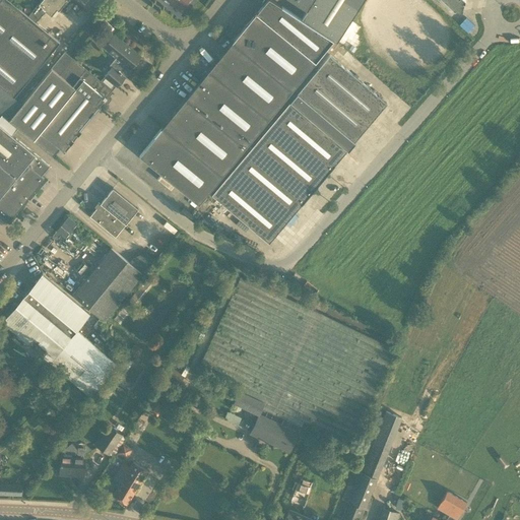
[(0,0),(0,84),(14,96),(59,42),(36,22),(37,20),(38,20),(46,10),(51,14),(56,8),(58,9),(65,0),(41,0),(38,4),(27,16),(8,0),(0,0)]
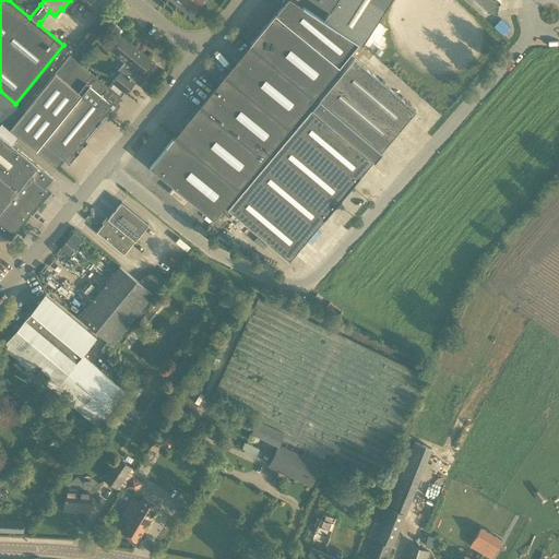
[(180,0),(193,11),(201,0),(180,0)]
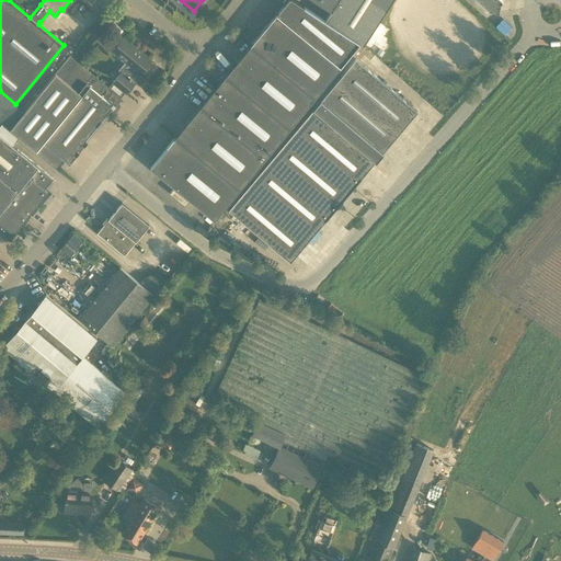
[(283,7),(275,14),(284,22),(340,67),(359,43),(324,21),(293,0),(284,0),(281,6),(283,7)]
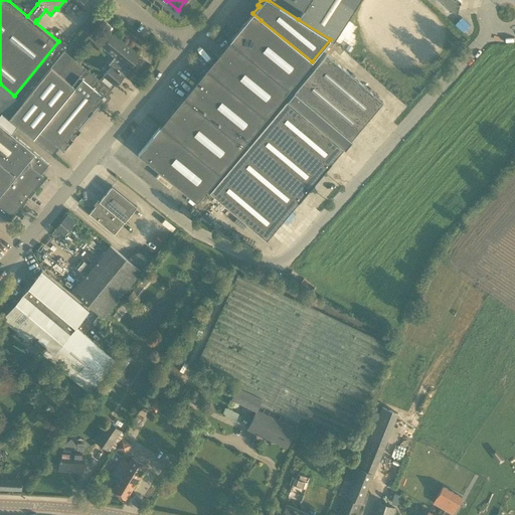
[(333,41),(359,0),(288,0),(304,10),(298,19),(330,39),(333,41)]
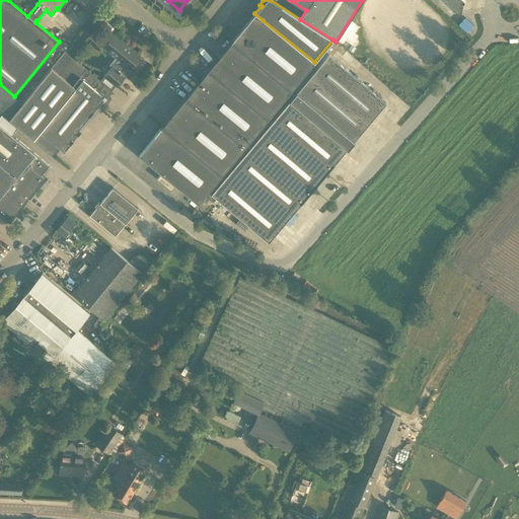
[(441,0),(453,11),(453,10),(459,12),(461,3),(463,4),(464,0),(463,0),(441,0)]
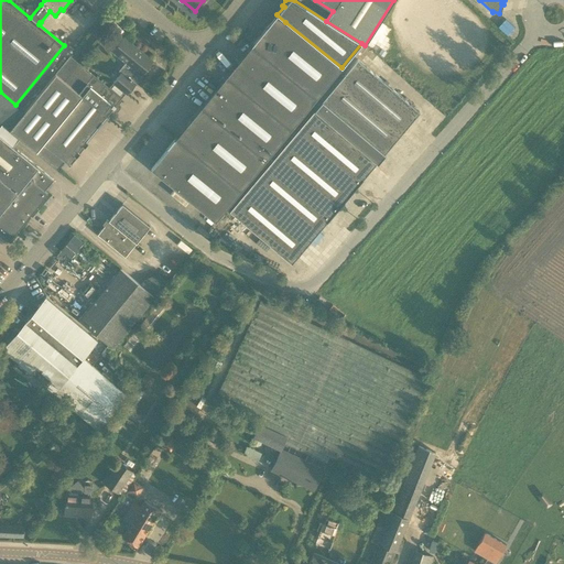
[(251,46),(316,98),(342,67),(285,22),(277,14),(251,46)]
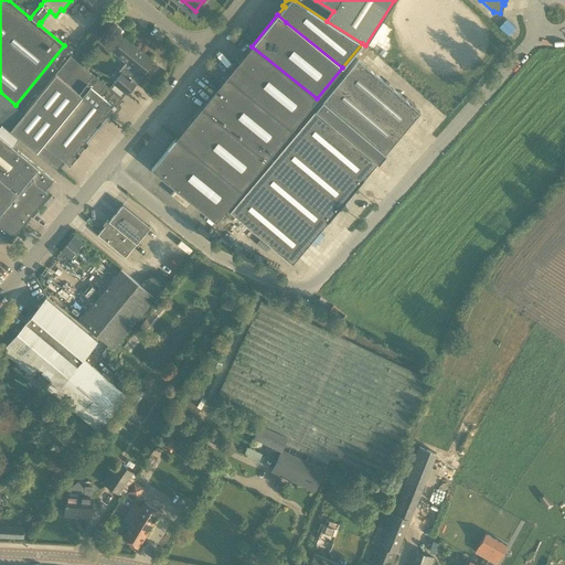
[(119,87),(125,93),(127,94),(136,84),(135,83),(152,62),(123,38),(113,51),(131,65),(124,74),(121,72),(113,83),(119,87)]
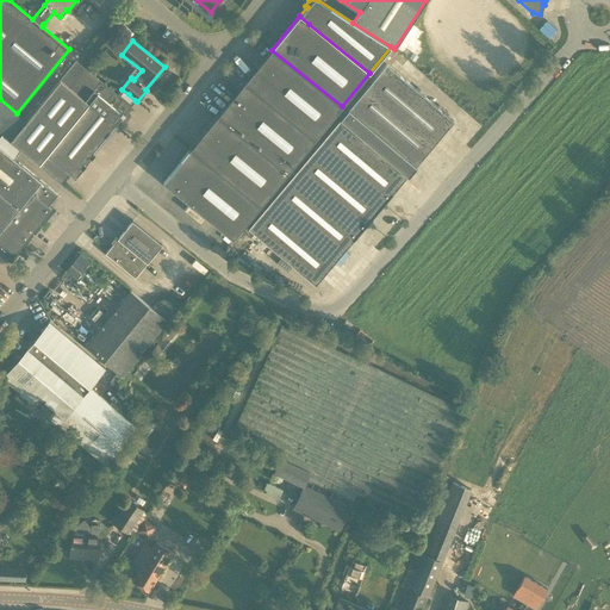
[(246,82),(315,139),(342,106),(272,50),(246,82)]
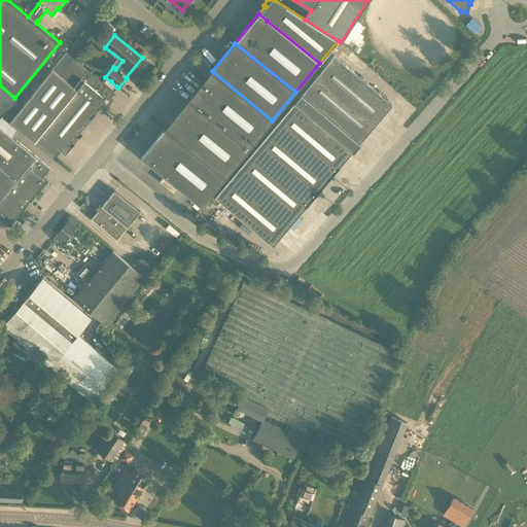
[(301,95),(359,144),(392,105),(334,56),(301,95)]
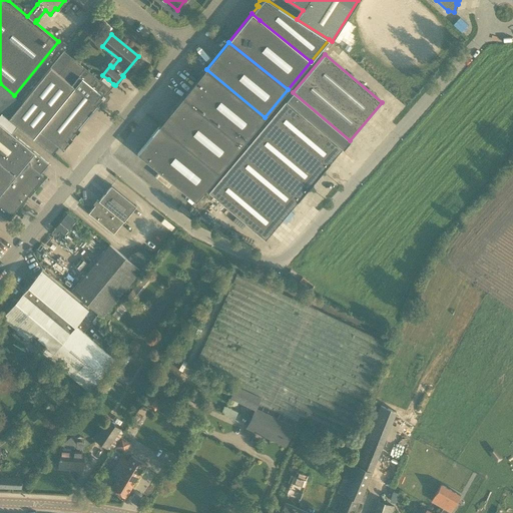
[(71,57),(57,73),(96,105),(98,104),(102,100),(105,100),(107,97),(106,95),(105,94),(110,89),(99,80),(84,68),(71,57)]
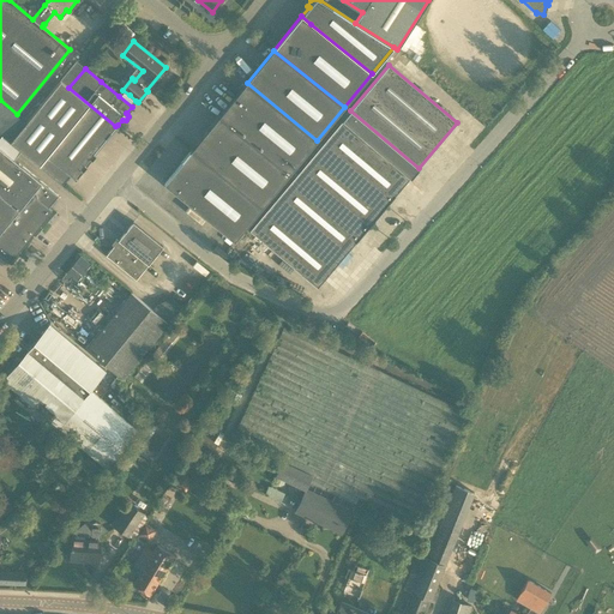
[(115,126),(68,88),(60,80),(10,142),(38,164),(46,155),(68,174),(76,180),(83,170),(86,166),(84,164),(89,157),(91,160),(96,155),(94,154),(115,126)]
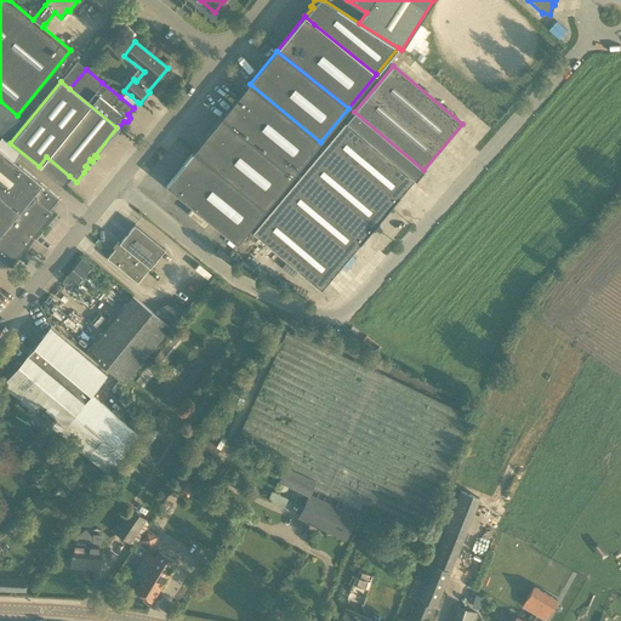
[(222,118),(292,176),(320,142),(250,84),(222,118)]
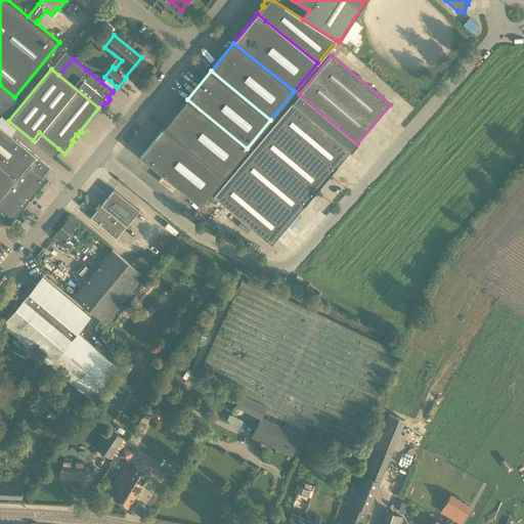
[(358,143),(357,143),(299,94),(213,197),(270,245),(350,151),(351,153),(358,143)]
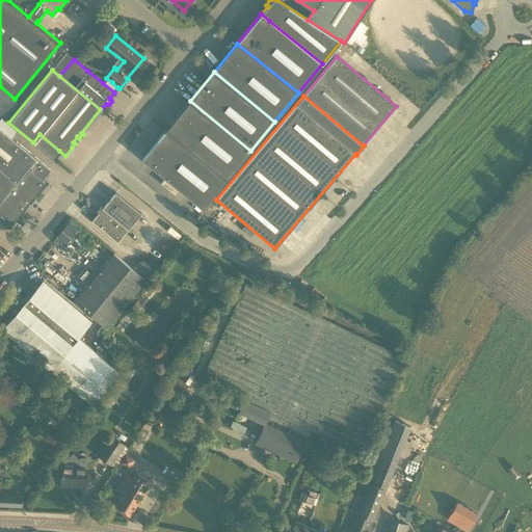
[(166,130),(227,180),(250,151),(190,101),(166,130)]
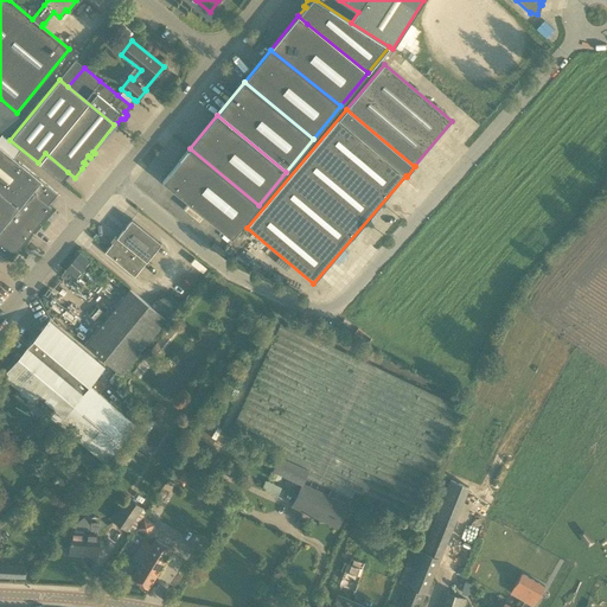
[(0,250),(10,259),(27,238),(51,209),(46,205),(57,193),(0,146),(0,250)]
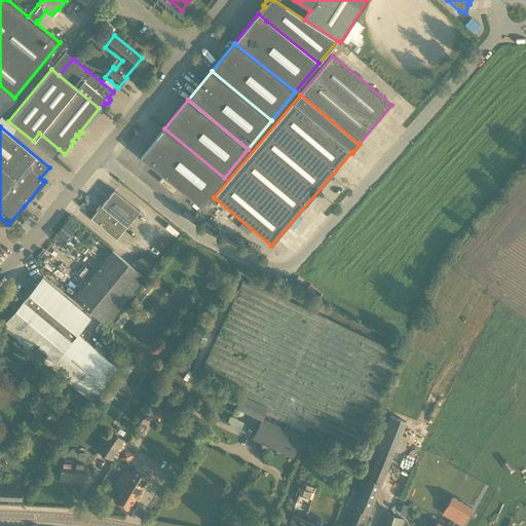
[(200,207),(224,178),(164,128),(141,157),(200,207)]
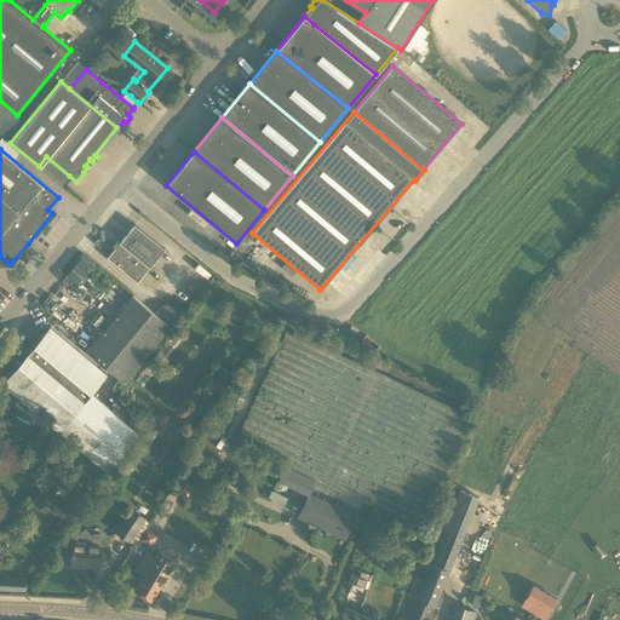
[(137,282),(165,248),(135,224),(119,242),(118,241),(116,242),(119,244),(107,258),(116,265),(137,282)]
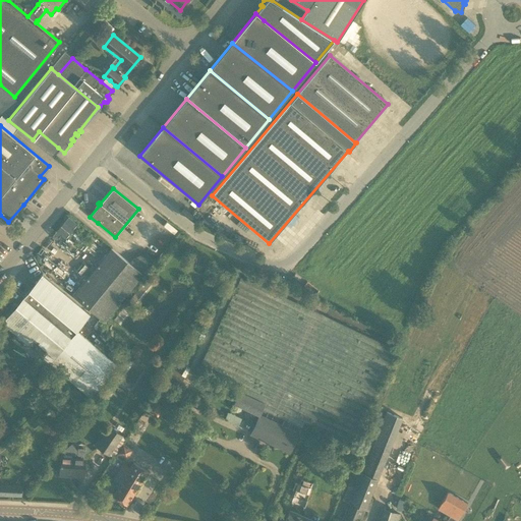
[(65,216),(51,236),(60,242),(74,222),(65,216)]
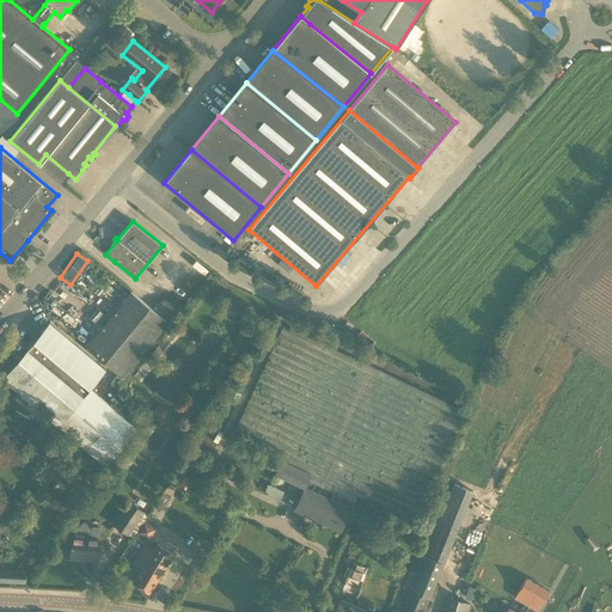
[(197,261),(195,263),(189,258),(185,263),(201,276),(207,269),(197,261)]
